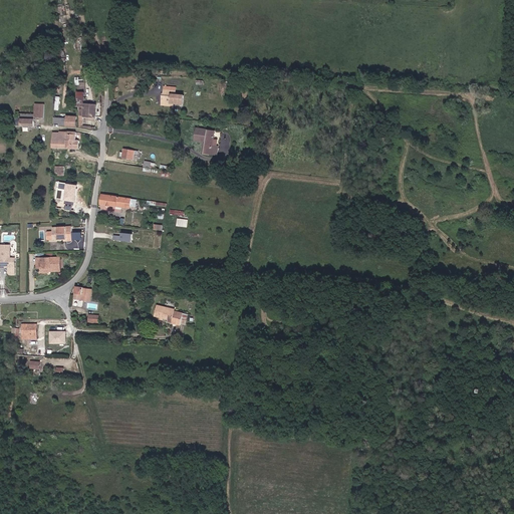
[(174,90),(162,89),(161,101),(172,103),(181,104),(182,95),(174,94),(174,90)]
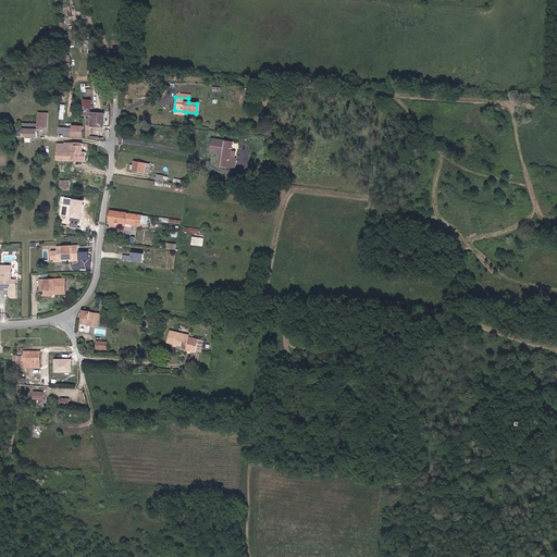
[(88,127),(102,127),(102,114),(85,113),(85,119),(85,127),(88,127)]
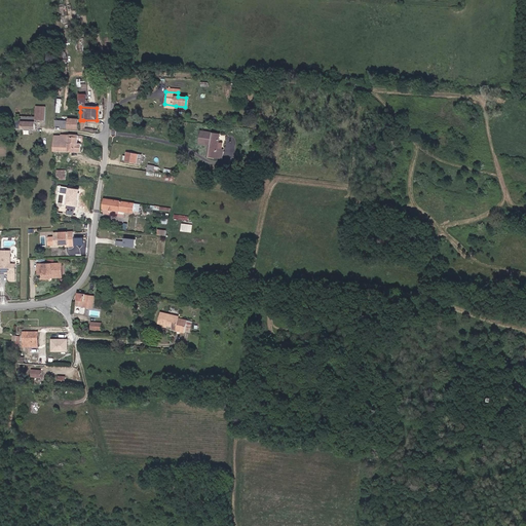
[(35,121),(45,120),(45,116),(35,116),(34,111),(16,112),(16,130),(34,130),(35,121)]
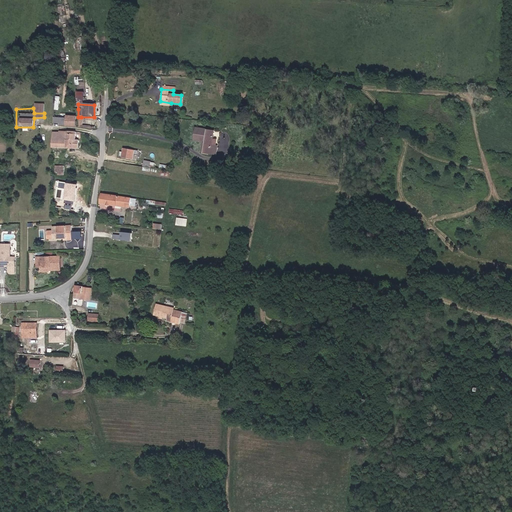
[(59,125),(74,125),(74,116),(63,116),(63,117),(53,117),(53,123),(59,123),(59,125)]
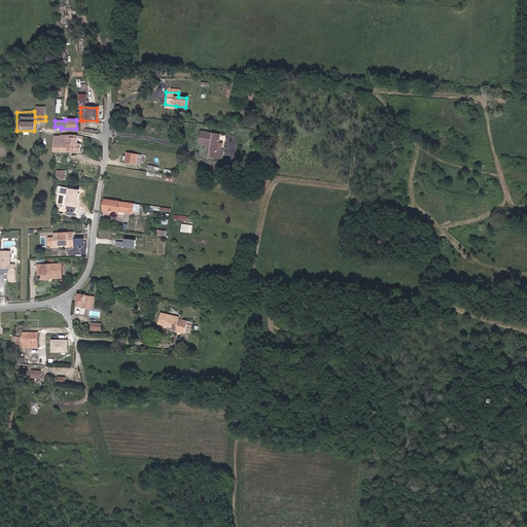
[(215,159),(218,135),(210,134),(205,133),(199,133),(198,142),(210,144),(209,157),(215,159)]
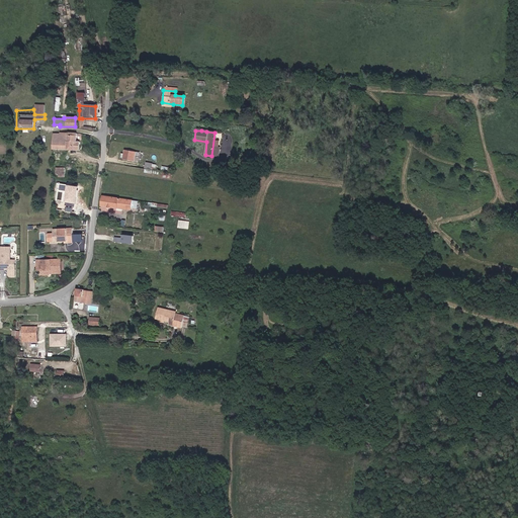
[(53,149),(79,150),(79,142),(76,142),(76,134),(61,134),(60,134),(53,135),(53,149)]
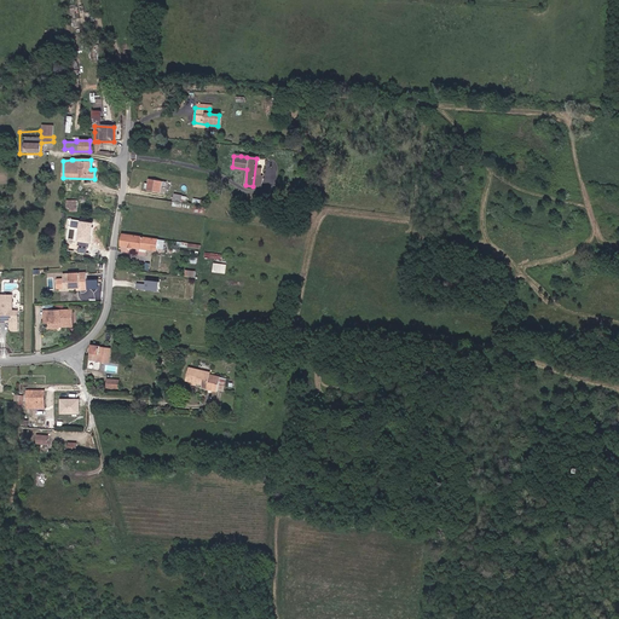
[(242,184),(246,185),(247,169),(232,167),(232,171),(243,172),(242,184)]
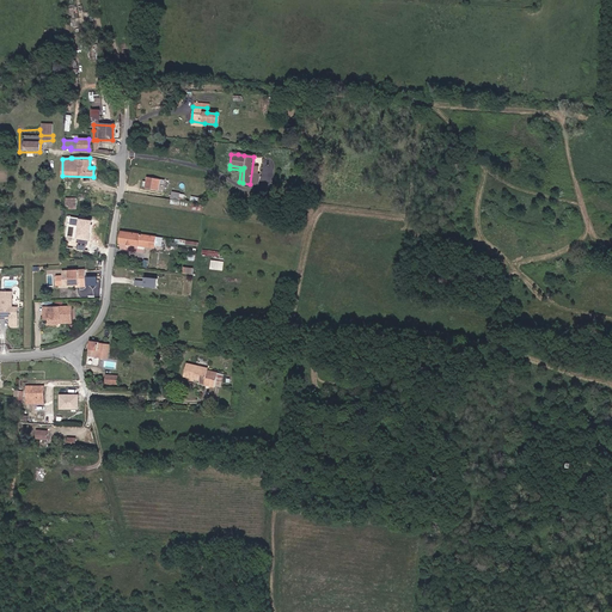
[(147,189),(159,190),(161,181),(150,178),(148,181),(144,181),(142,187),(147,187),(147,189)]
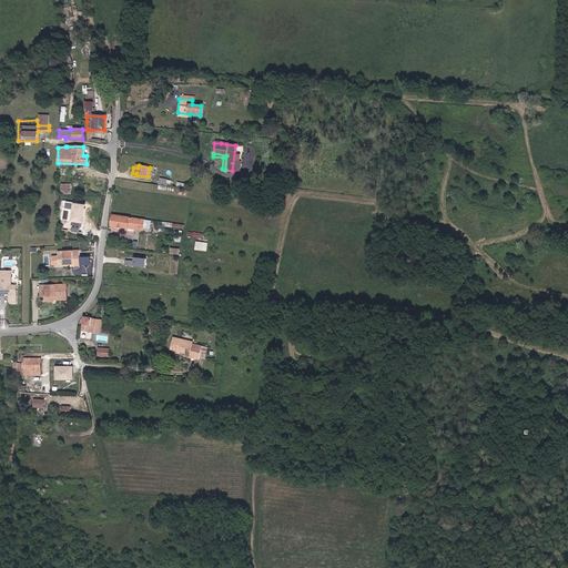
[(113,226),(146,231),(148,221),(114,216),(113,226)]
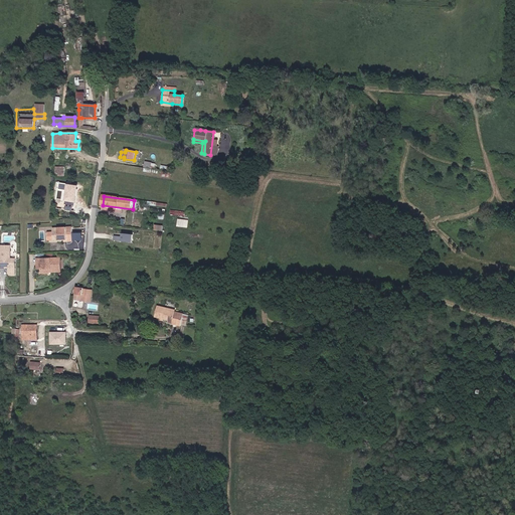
[(177,225),(188,226),(189,219),(178,218),(177,225)]
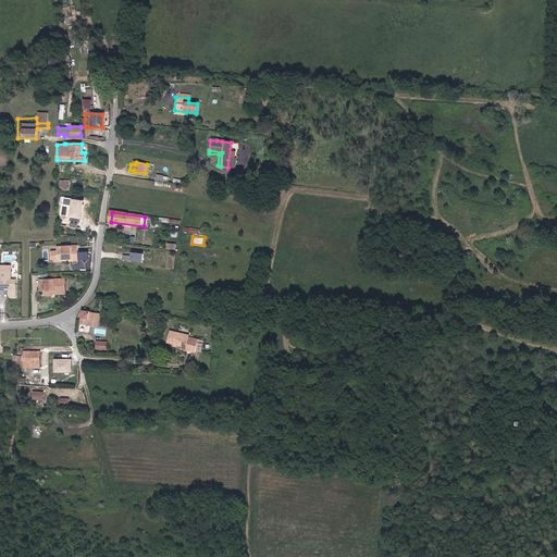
[(73,263),(79,263),(78,249),(57,250),(58,262),(73,261),(73,263)]
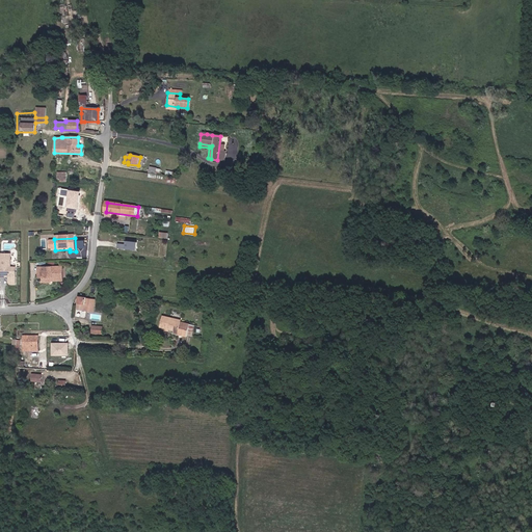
[(138,253),(139,244),(128,243),(128,246),(117,245),(116,249),(138,253)]
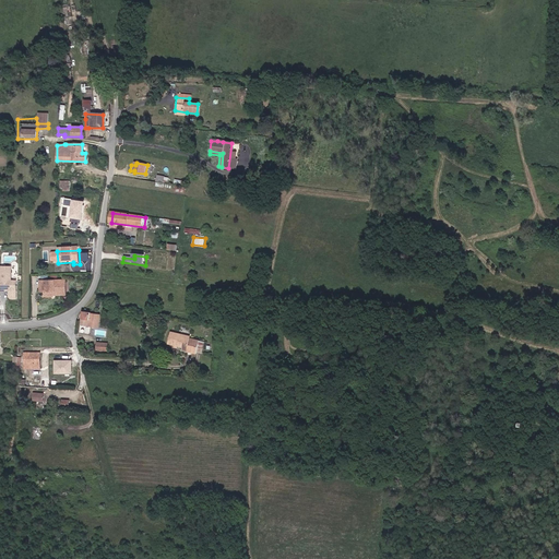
[(10,274),(0,273),(0,298),(3,298),(4,296),(9,296),(9,297),(13,297),(15,296),(15,288),(12,288),(10,286),(10,274)]
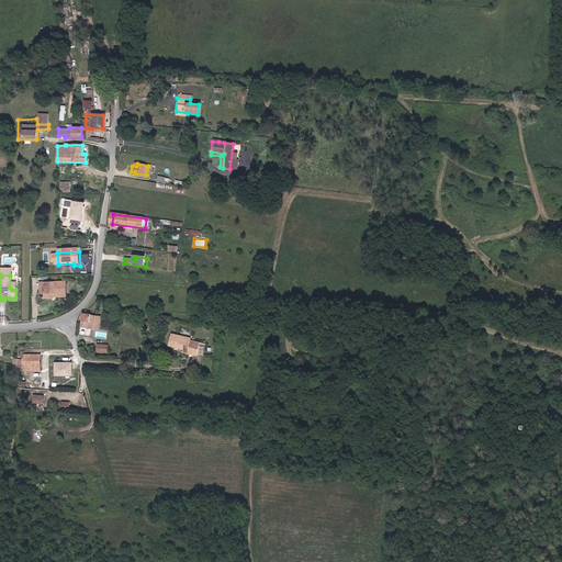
[(52,298),(65,298),(64,285),(38,285),(38,292),(44,292),(44,299),(44,303),(52,303),(52,301),(52,298)]
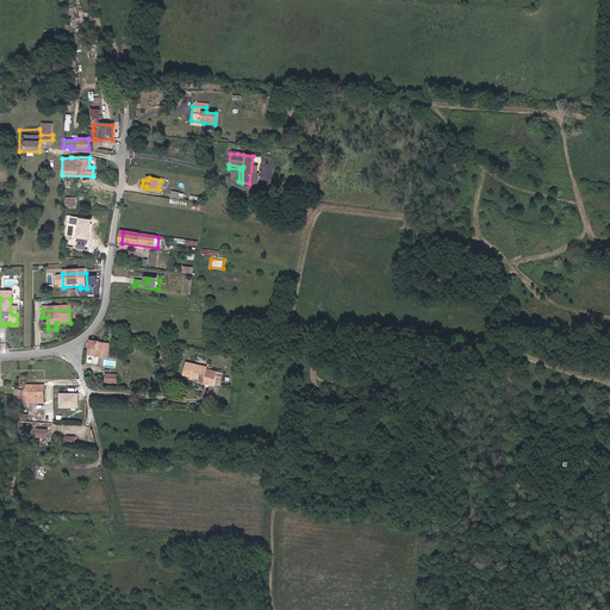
[(107,359),(109,354),(109,346),(98,344),(98,350),(88,349),(87,355),(97,356),(97,358),(107,359)]
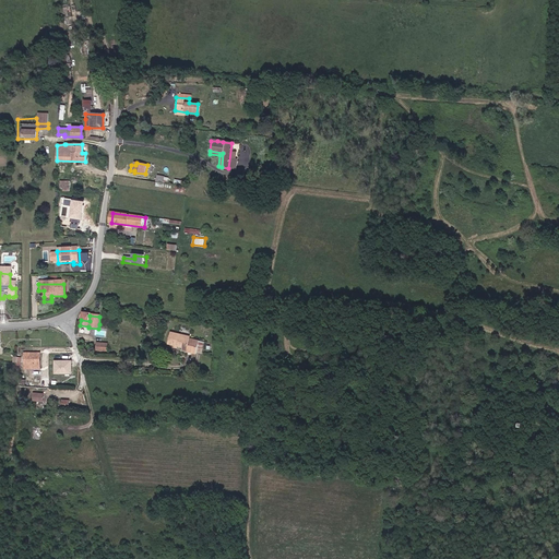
[(188,349),(195,349),(198,337),(190,336),(179,335),(179,332),(169,331),(167,342),(183,344),(182,346),(187,347),(188,349)]
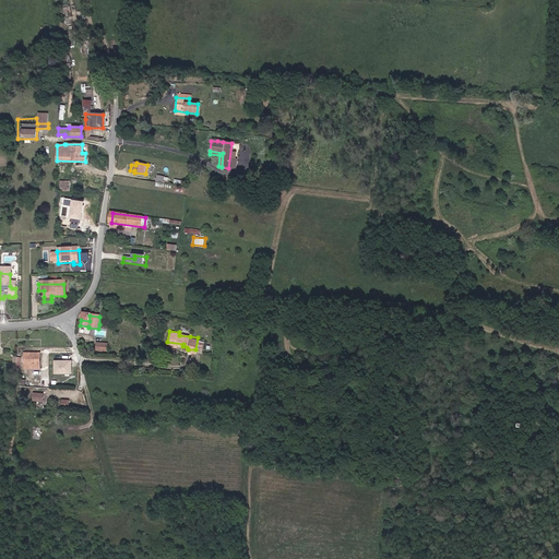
[(22,368),(34,368),(33,356),(19,356),(19,359),(22,359),(22,368)]
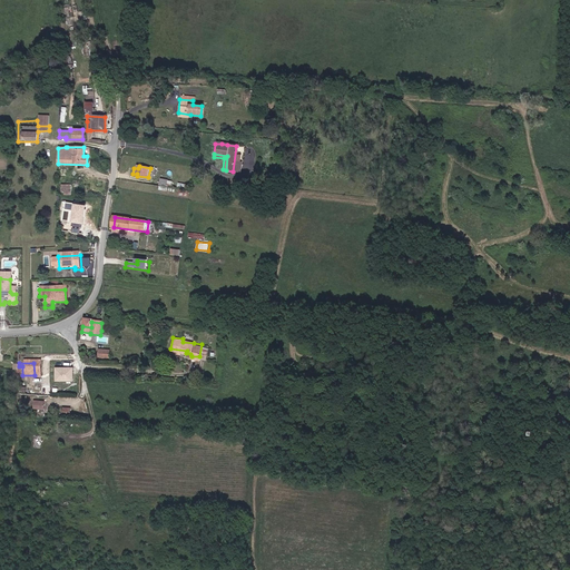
[(56,366),(56,381),(74,381),(75,366),(56,366)]
